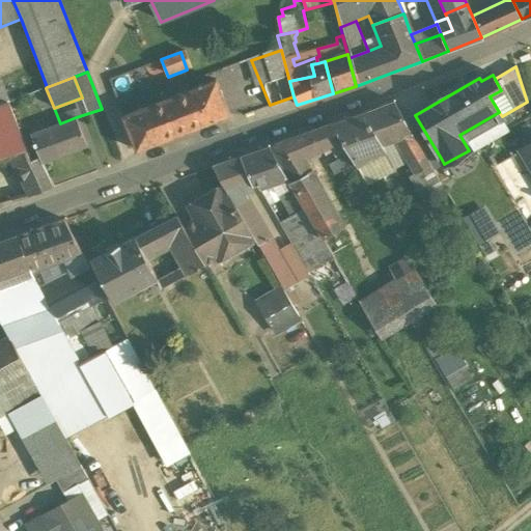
[(0,106),(9,103),(4,84),(2,79),(0,79),(0,106)]
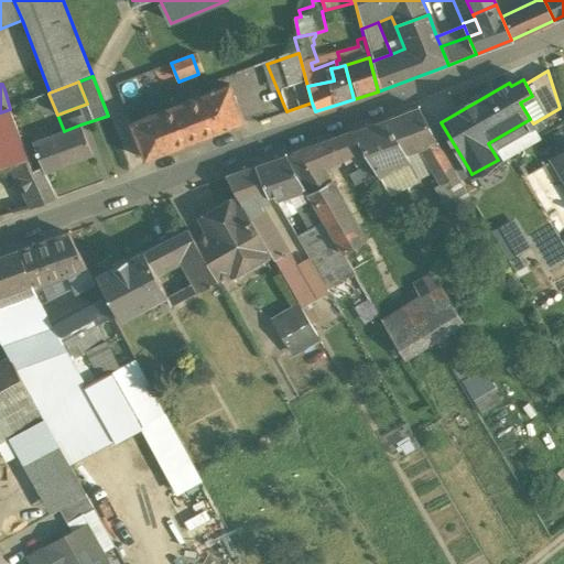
[(229,85),(172,107),(186,144),(245,122),(229,85)]
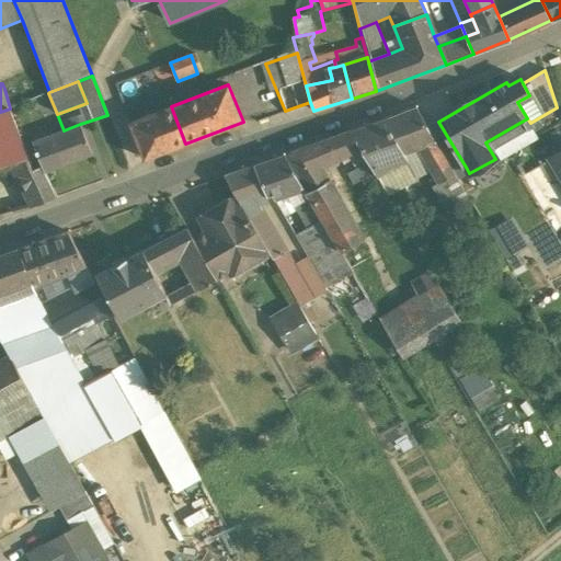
[(33,141),(64,130),(57,114),(48,93),(36,98),(10,109),(23,145),(33,140),(33,141)]
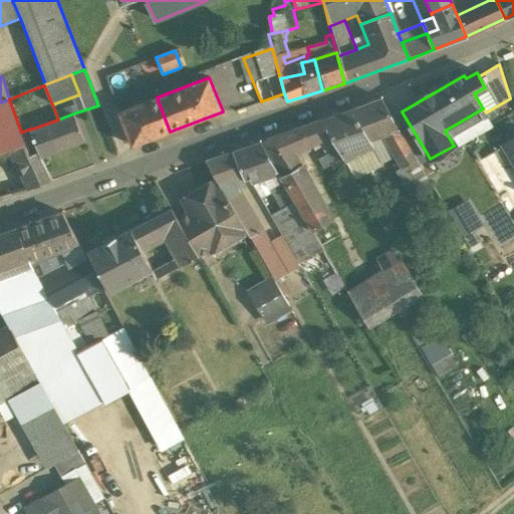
[(157,97),(118,112),(133,147),(170,132),(157,97)]
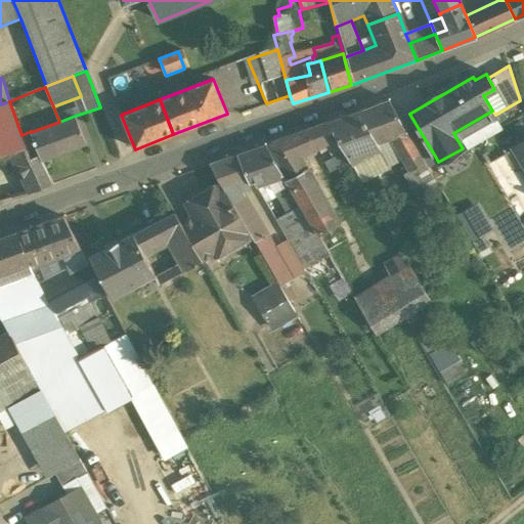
[(0,158),(9,157),(28,150),(22,135),(9,101),(0,104),(0,158)]
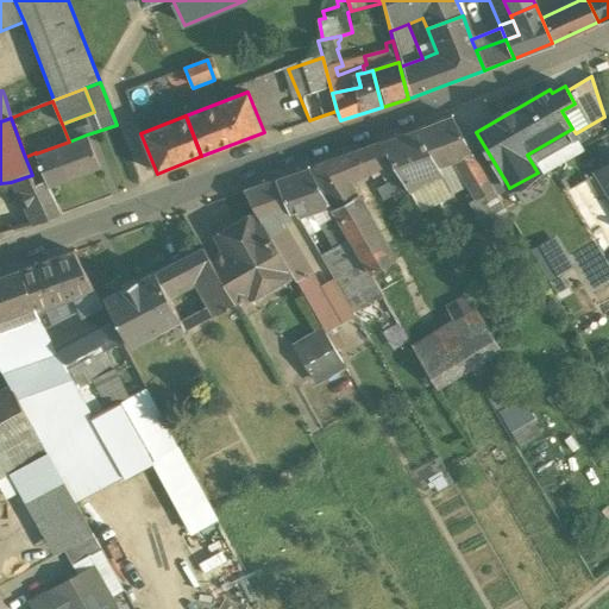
[(464,138),(452,118),(432,124),(452,159),(462,174),(478,164),(464,138)]
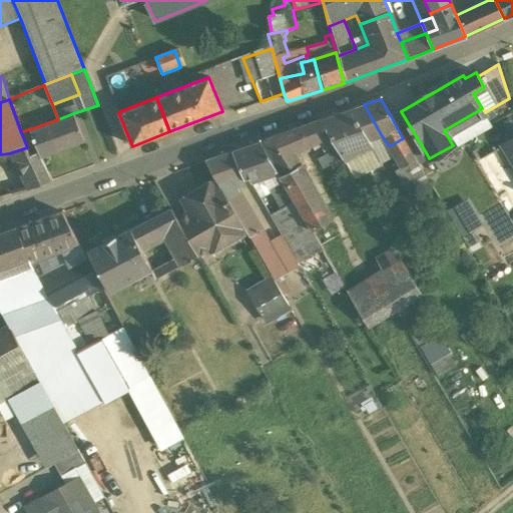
[(364,104),(319,121),(330,139),(341,158),(369,143),(368,141),(381,134),(364,104)]
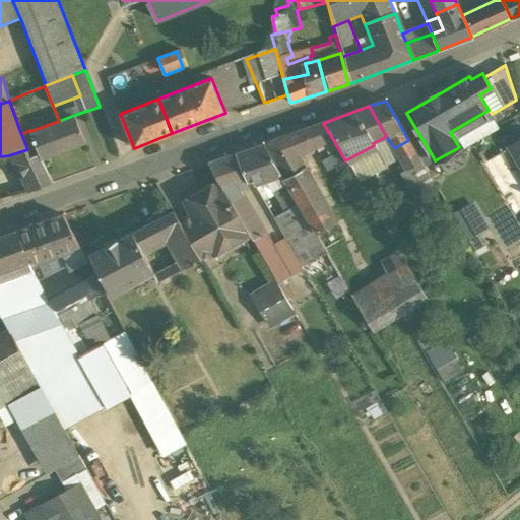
[(450,132),(459,147),(498,125),(492,114),(489,110),(450,132)]
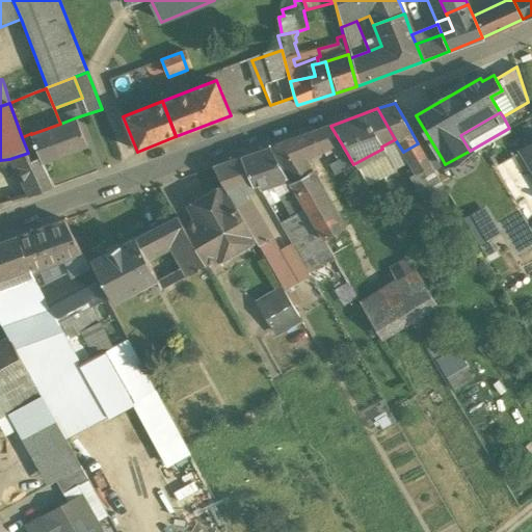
[(443,160),(416,115),(405,121),(418,143),(430,165),(431,166),(443,160)]
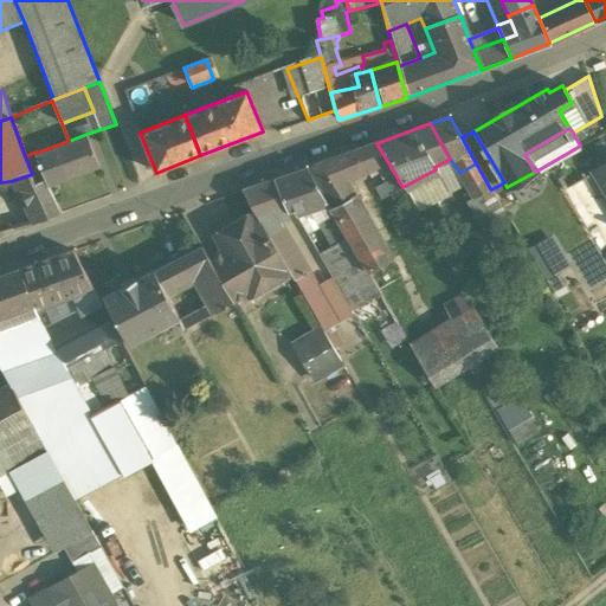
[(101,168),(86,134),(69,141),(36,153),(46,180),(50,187),(101,168)]
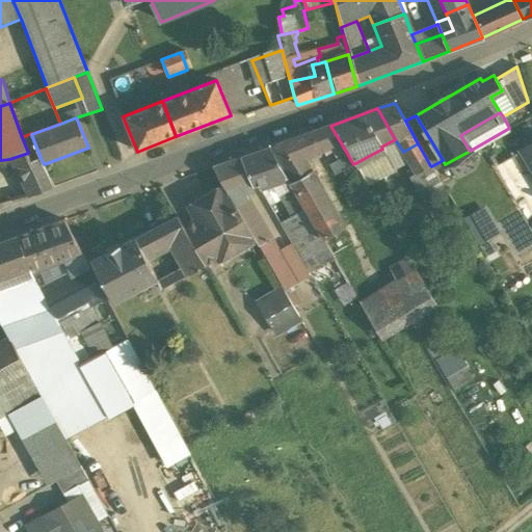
[(511,134),(521,148),(531,140),(531,127),(529,123),(511,134)]
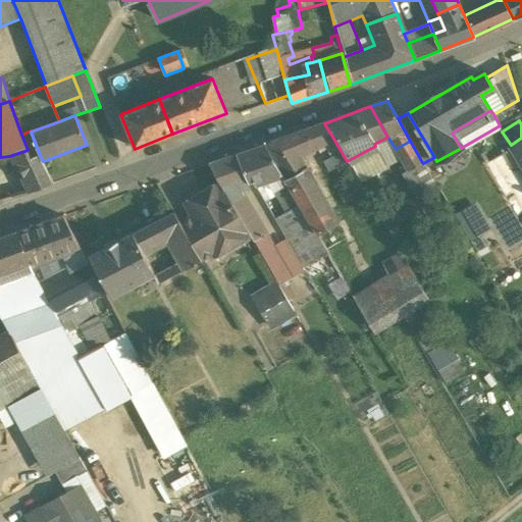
[(324,123),(305,131),(316,151),(335,142),(324,123)]
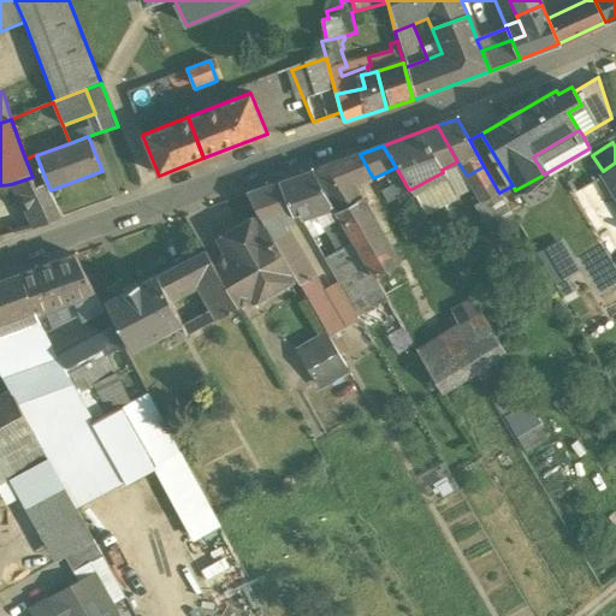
[(37,188),(47,183),(36,155),(36,154),(25,159),(33,177),(37,188)]
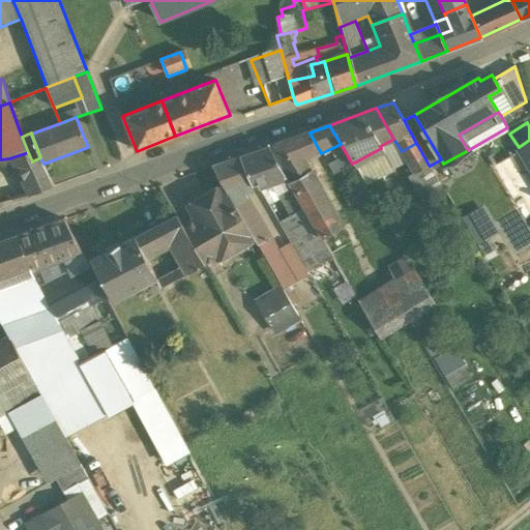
[(310,133),(268,147),(286,176),(289,182),(315,169),(307,159),(321,153),(310,133)]
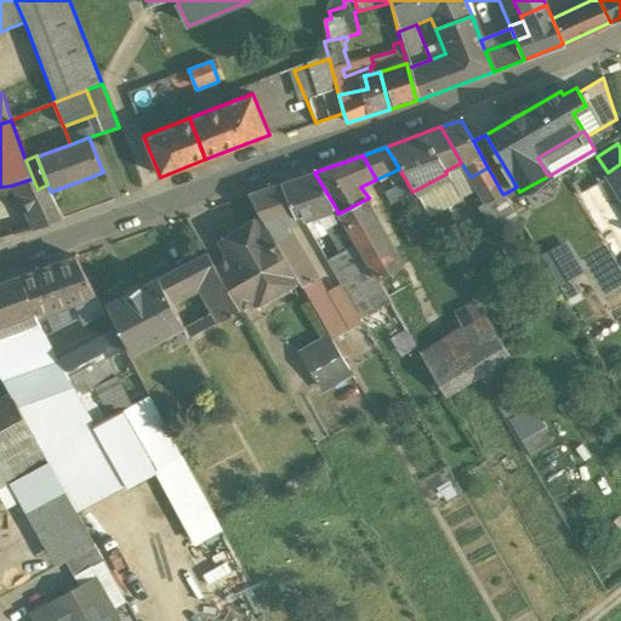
[(462,199),(478,191),(471,177),(461,163),(445,171),(446,174),(412,192),(428,220),(463,201),(462,199)]
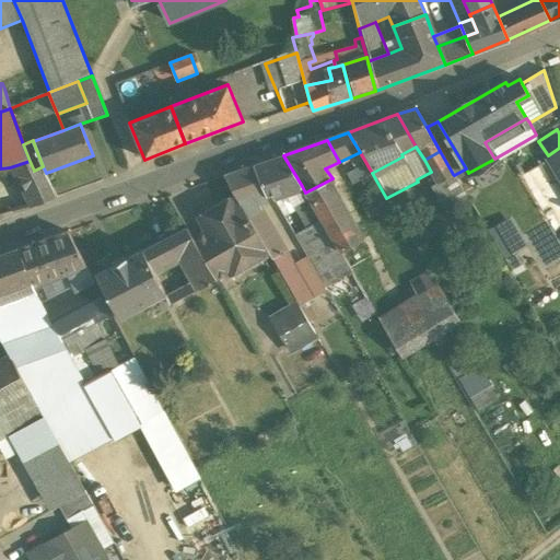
[(559,150),(547,159),(559,181),(559,150)]
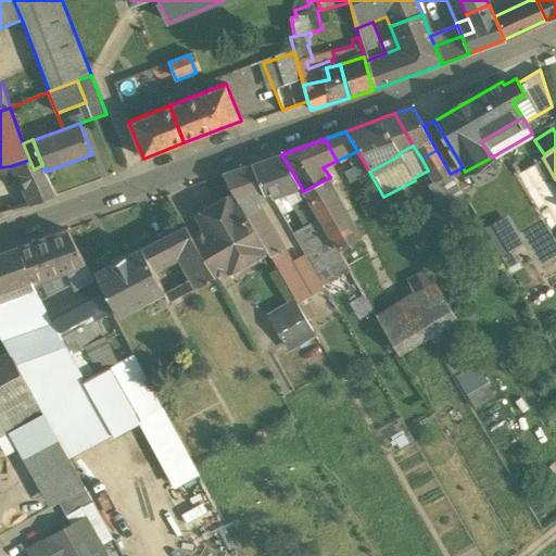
[(428,171),(436,181),(450,173),(437,150),(421,159),(428,171)]
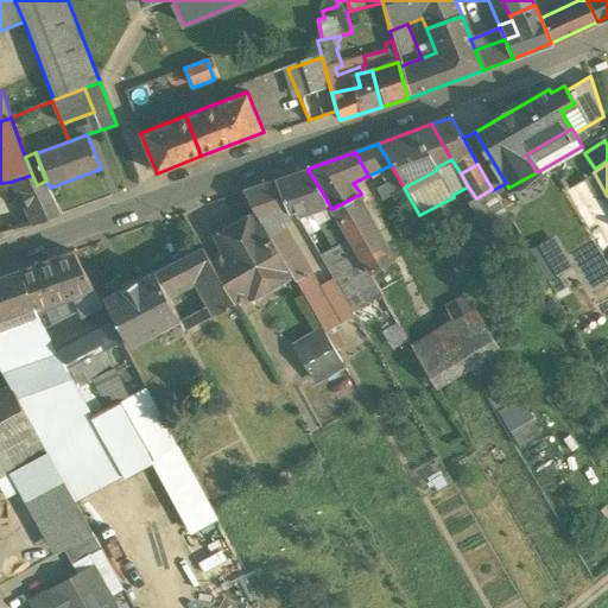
[(308,169),(274,181),(285,206),(290,214),(292,211),(295,216),(310,210),(328,202),(308,169)]
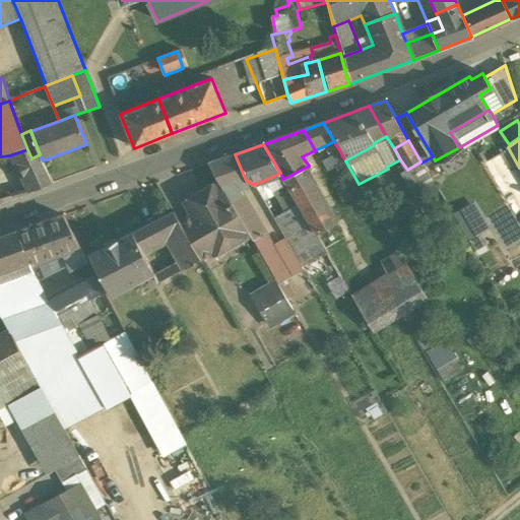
[(31,158),(27,149),(9,155),(15,166),(18,165),(23,177),(20,179),(26,192),(28,191),(53,183),(43,160),(40,154),(31,158)]
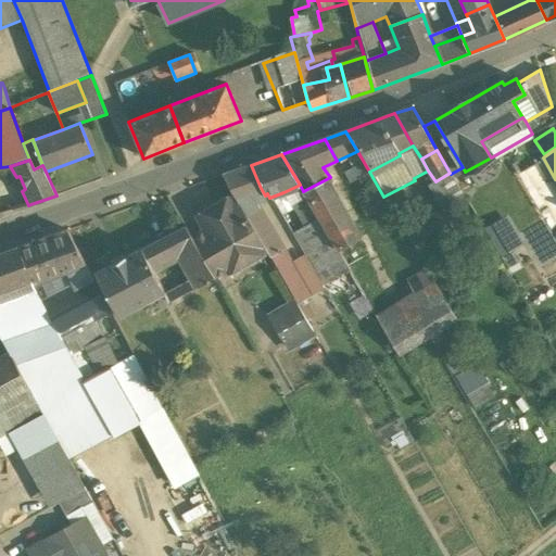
[(251,165),(223,175),(235,194),(238,201),(250,194),(261,188),(251,165)]
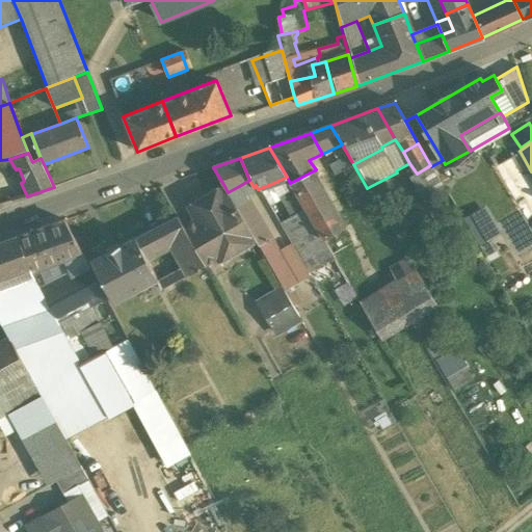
[(428,209),(449,197),(431,166),(430,165),(417,174),(409,178),(428,209)]
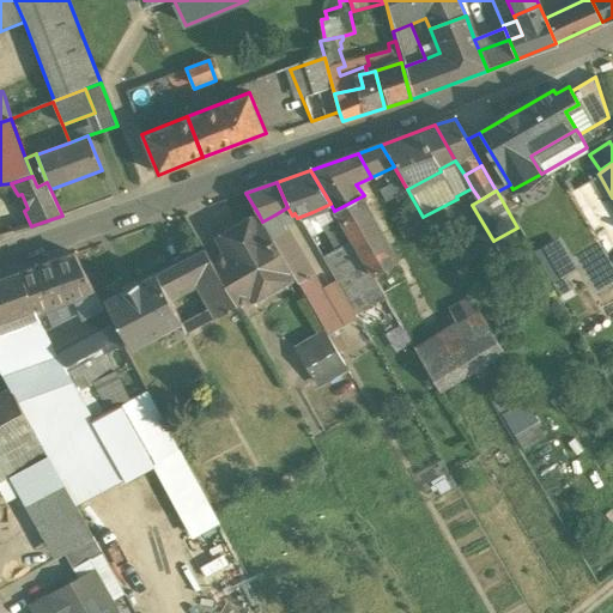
[(401,261),(364,195),(334,211),(338,217),(352,241),(374,278),(401,261)]
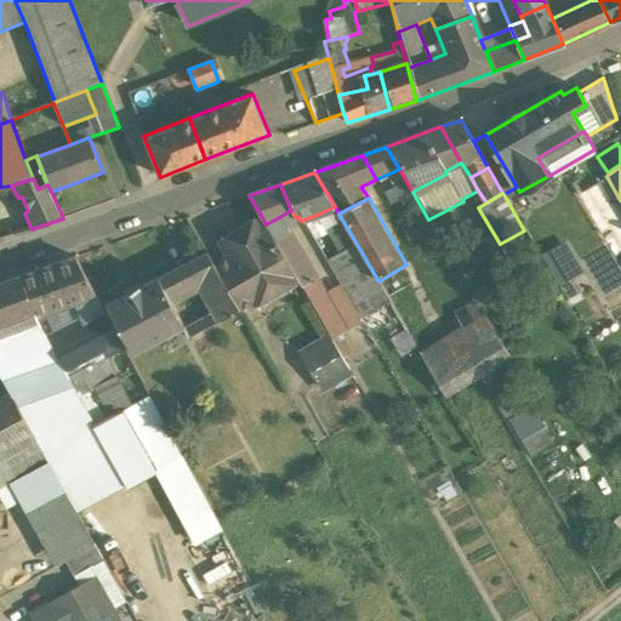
[(317,215),(325,229),(342,220),(339,214),(335,206),(317,215)]
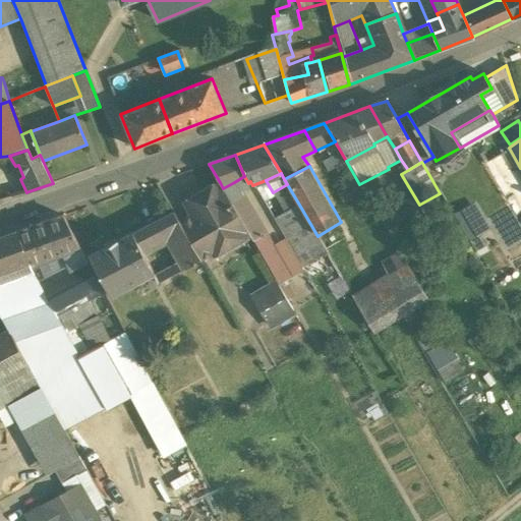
[(240,193),(243,191),(251,188),(248,183),(244,176),(234,182),(240,193)]
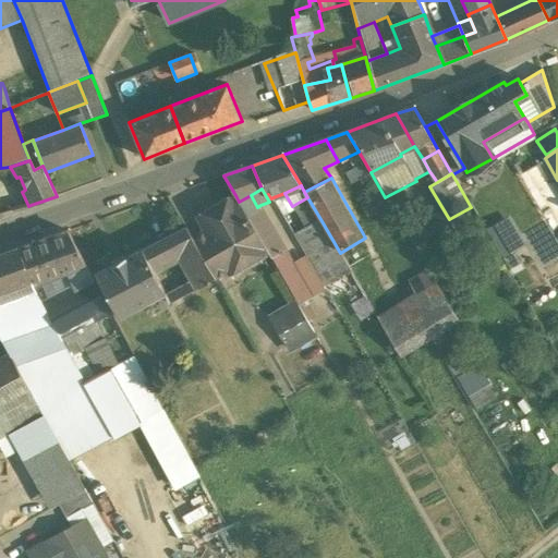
[(557,194),(544,203),(557,225),(557,194)]
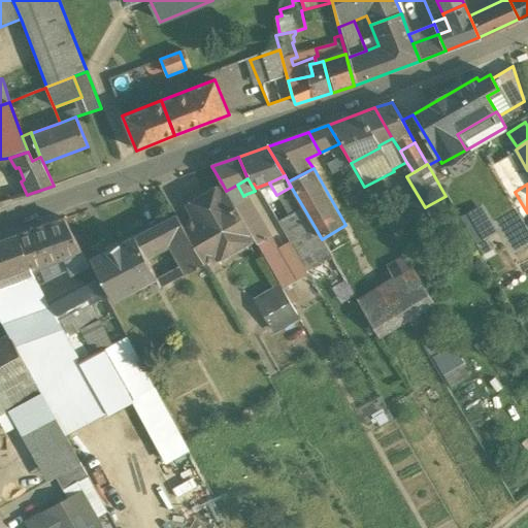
[(223,185),(186,206),(215,258),(217,257),(213,251),(228,242),(231,249),(252,236),(226,191),(223,185)]
